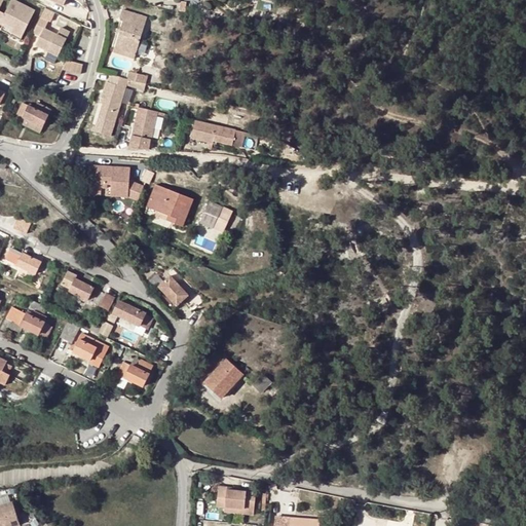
[(0,26),(2,23),(4,24),(13,28),(12,31),(24,36),(36,9),(14,0),(11,0),(6,13),(0,10),(0,26)]
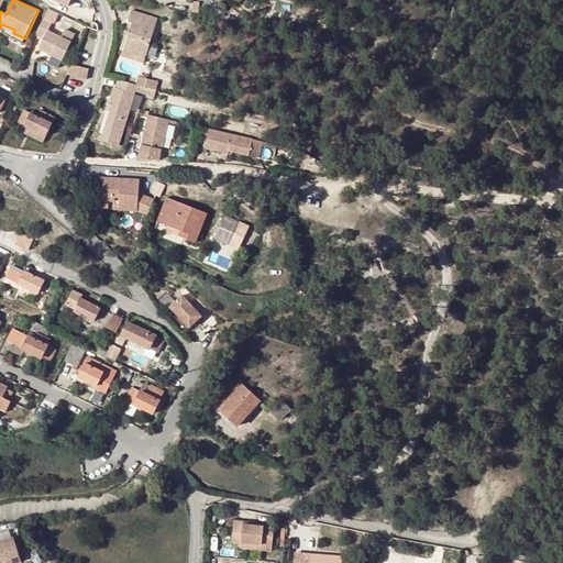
[(63,59),(75,34),(65,30),(62,37),(48,31),(57,13),(48,9),(44,19),(35,35),(43,39),(39,48),(63,59)]
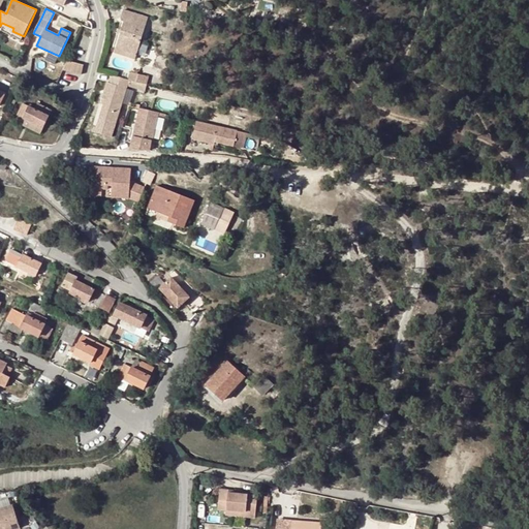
[(126,20),(118,43),(124,44),(123,50),(137,54),(150,18),(125,9),(122,18),(126,20)]
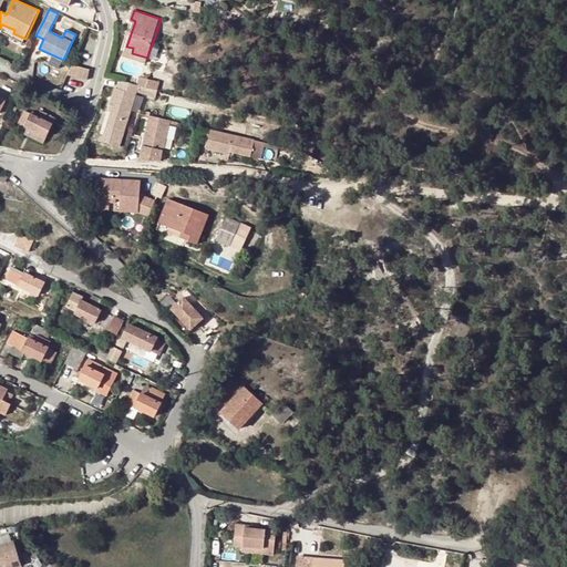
[(13,33),(14,30),(4,26),(2,32),(23,42),(26,39),(13,33)]
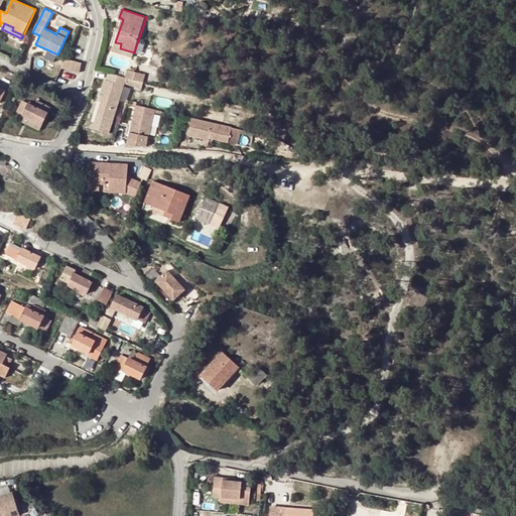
[(133,57),(134,52),(120,48),(121,43),(115,42),(113,50),(133,57)]
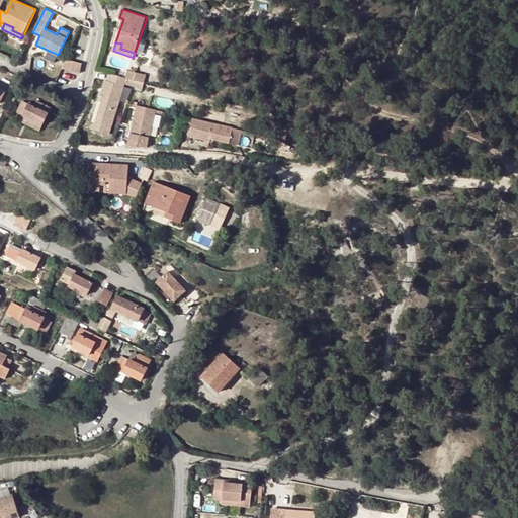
[(79,73),(82,64),(65,58),(62,68),(79,73)]
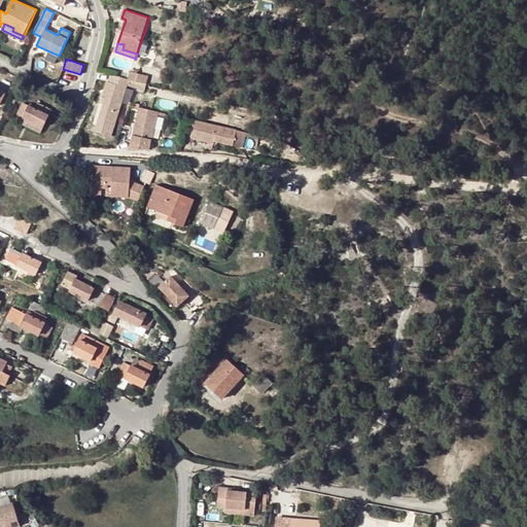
[(137,81),(138,75),(139,73),(132,71),(129,79),(130,79),(137,81)]
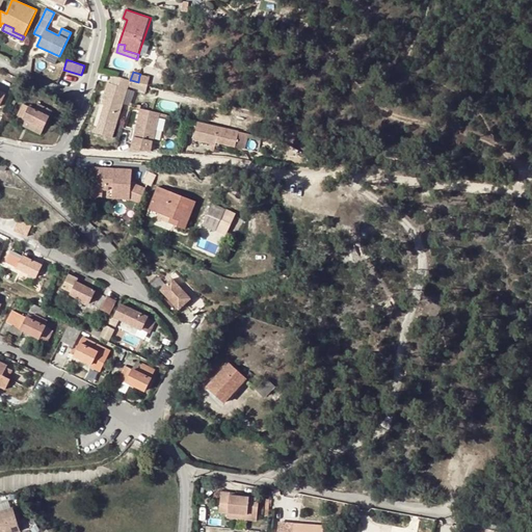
[(101,118),(117,124),(129,86),(131,80),(130,80),(114,75),(111,84),(108,83),(104,99),(106,101),(101,118)]
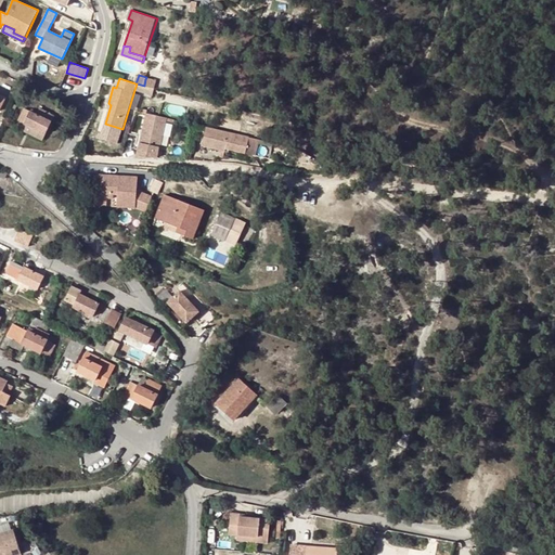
[(137,84),(134,90),(142,92),(144,86),(137,84)]
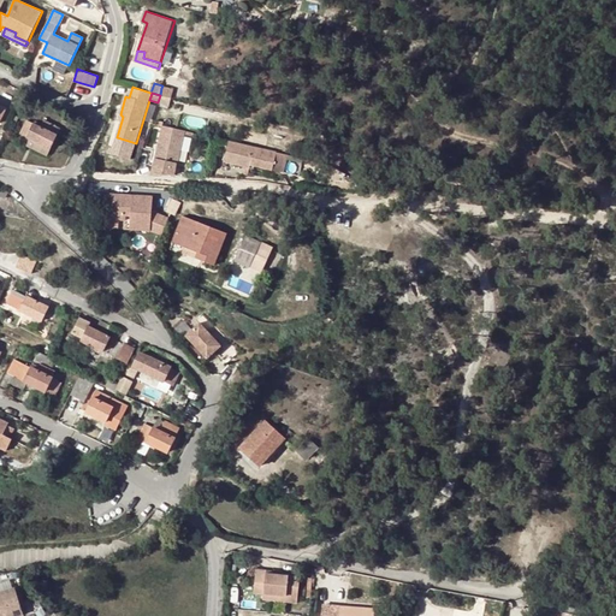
[(27,120),(21,134),(30,137),(51,147),(60,128),(45,120),(41,126),(27,120)]
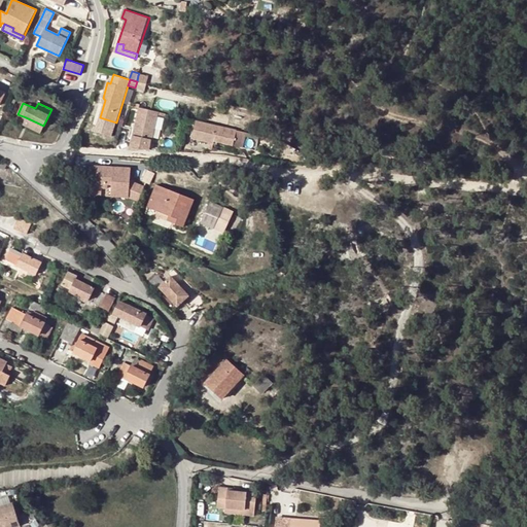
[(154,143),(157,114),(139,110),(134,151),(153,154),(154,143)]
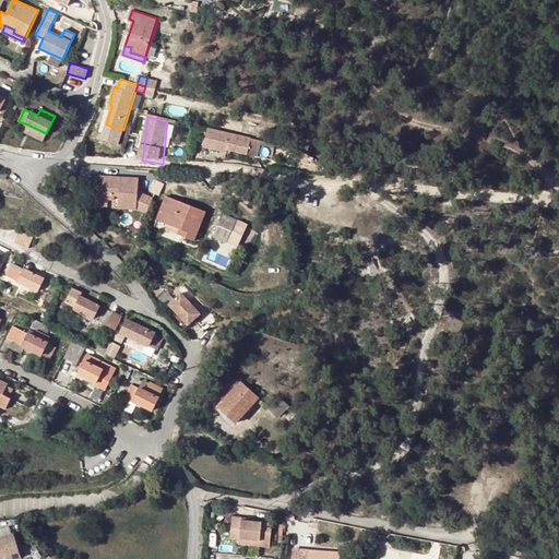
[(46,133),(27,125),(24,131),(43,140),(46,133)]
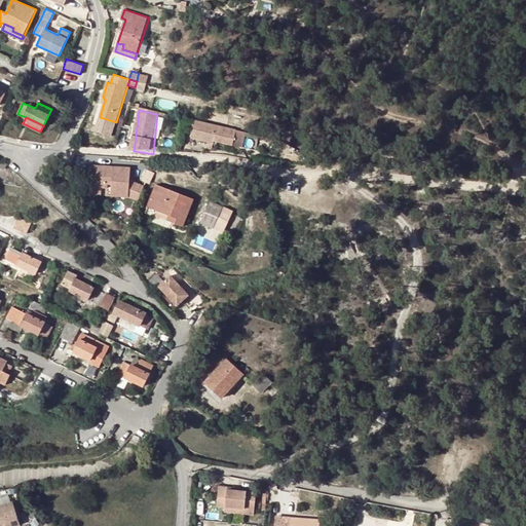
[(240,133),(199,123),(195,141),(218,146),(219,143),(237,147),(240,133)]
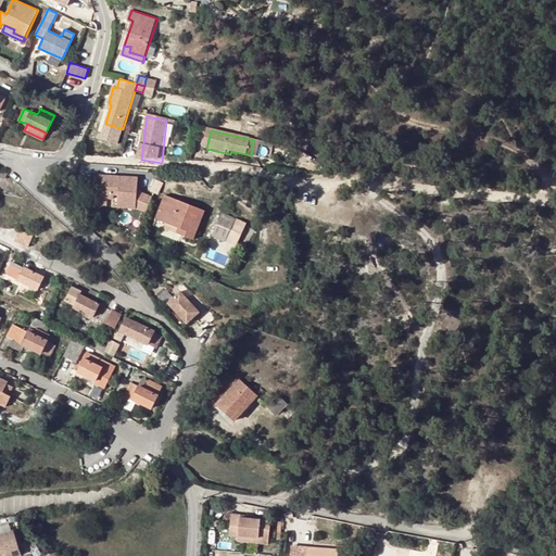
[(254,140),(252,155),(262,158),(265,142),(254,140)]
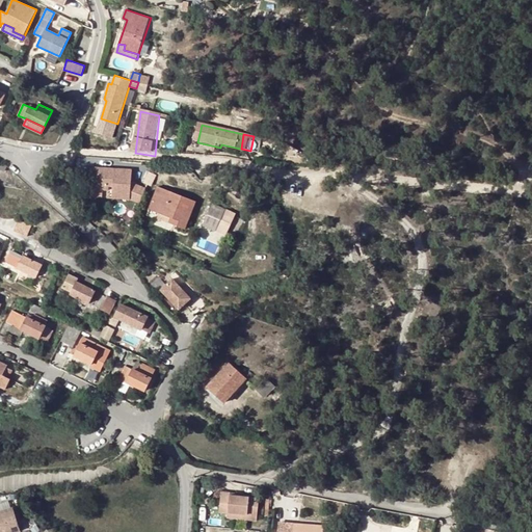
[(0,162),(0,169),(7,175),(10,170),(6,168),(7,165),(0,162)]
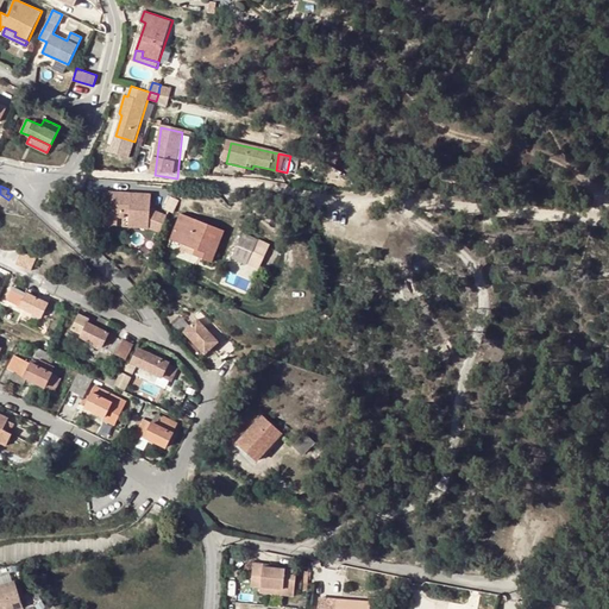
[(107,193),(106,214),(129,215),(127,227),(127,228),(149,230),(149,231),(159,234),(167,218),(150,212),(151,196),(107,193)]
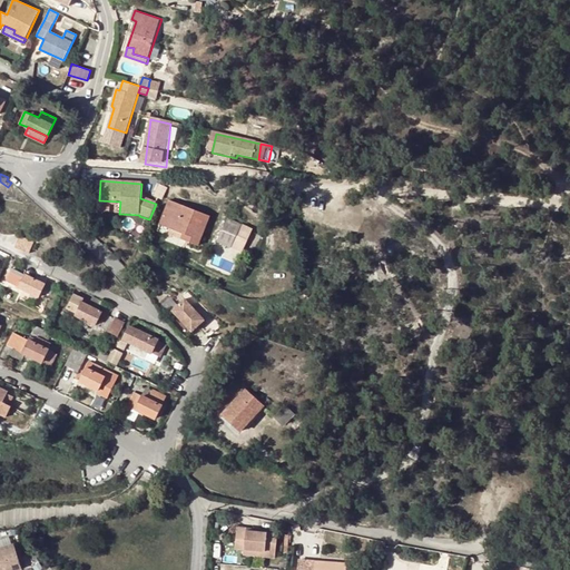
[(114,214),(119,214),(119,213),(120,202),(99,200),(98,205),(115,206),(114,214)]
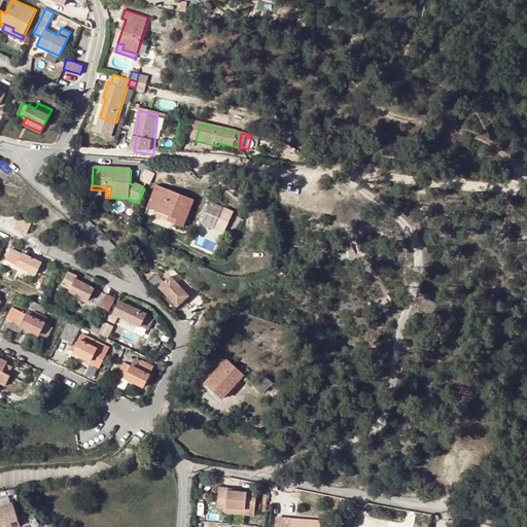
[(168,215),(166,220),(183,226),(194,200),(155,185),(147,207),(157,211),(168,215)]
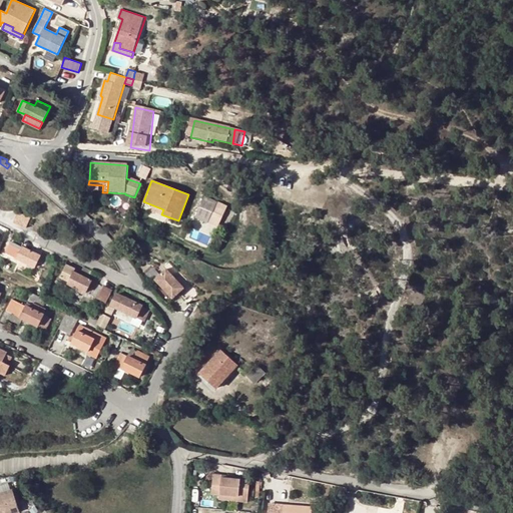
[(218,226),(224,213),(233,217),(236,209),(205,196),(196,217),(218,226)]
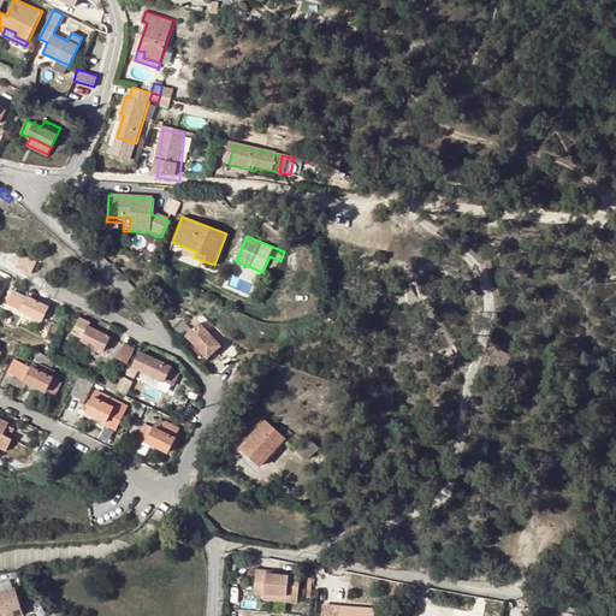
[(194,258),(196,252),(184,247),(183,253),(194,258)]
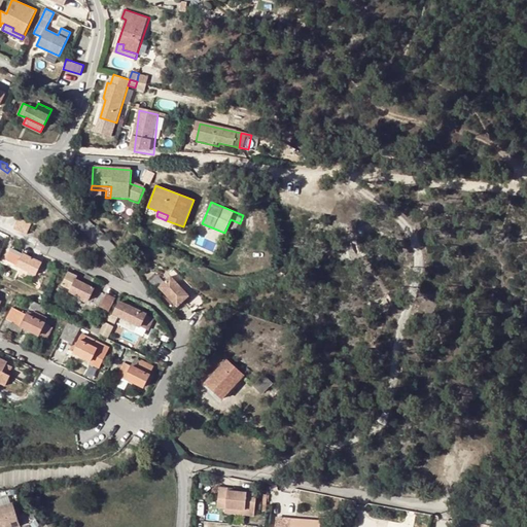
[(16,219),(16,220),(13,230),(27,233),(30,223),(16,219)]
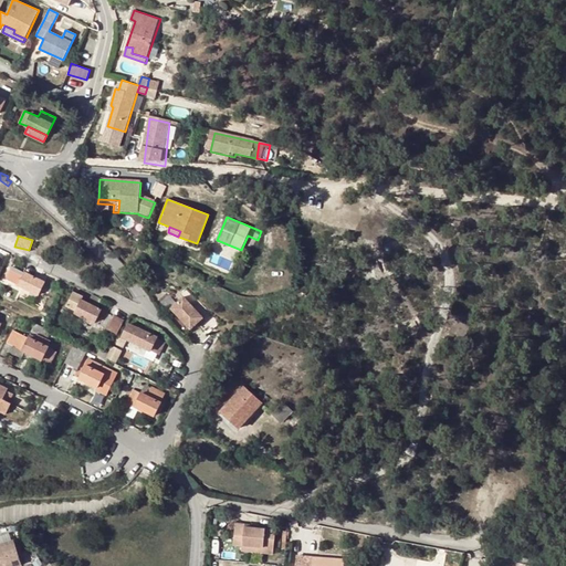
[(248,236),(241,250),(252,254),(258,240),(248,236)]
